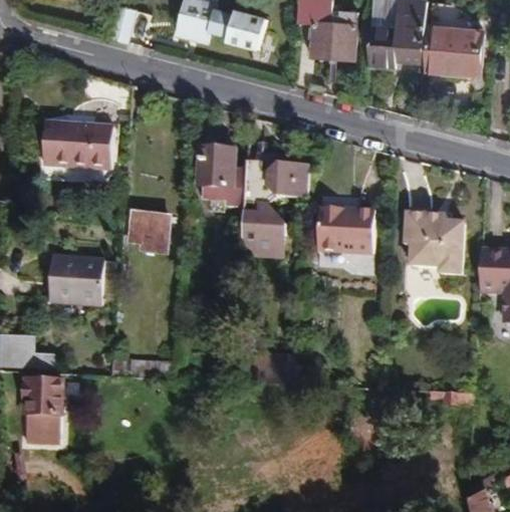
[(231,31),(234,17),(216,12),(219,3),(207,0),(182,0),(173,36),(208,45),(212,26),(214,27),(214,29),(214,30),(214,31),(215,32),(215,33),(216,35),(218,36),(219,36),(221,37),(222,37),(224,36),(225,36),(226,36),(226,35),(227,34),(228,34),(229,33),(229,31),(231,31)]
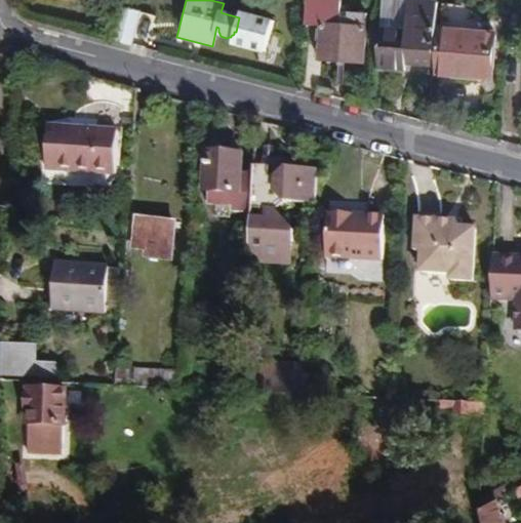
[(303,0),(302,24),(317,25),(315,58),(362,62),(365,25),(363,25),(364,11),(338,7),(338,0),(303,0)]
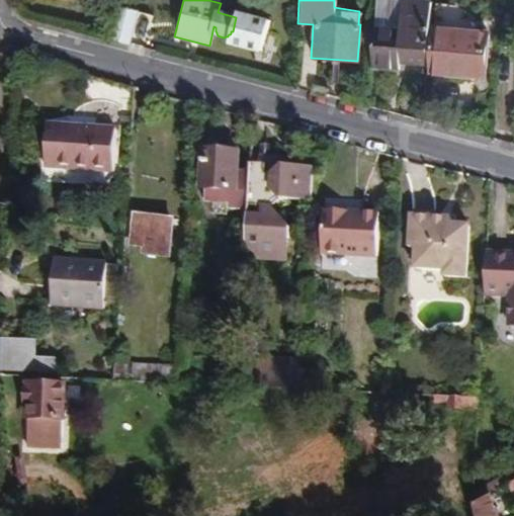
[(398,63),(423,65),(428,0),(400,0),(398,26),(372,25),(370,24),(367,69),(398,71),(398,63)]
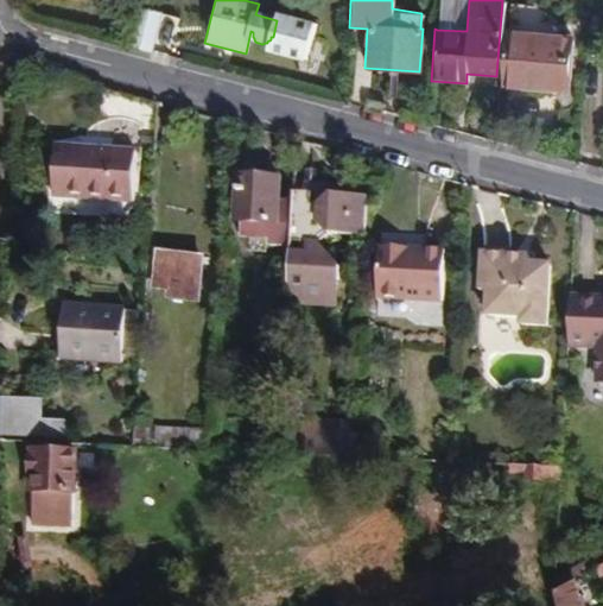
[(467,31),(469,0),(438,0),(437,30),(467,31)]
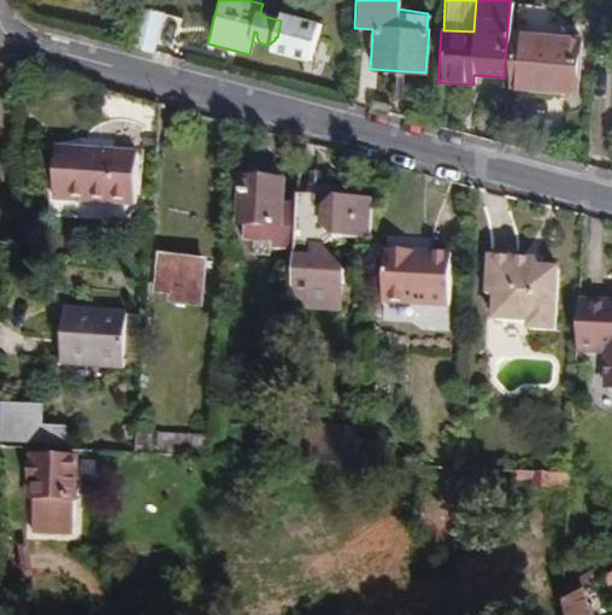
[(277,37),(275,53),(312,63),(321,27),(282,17),(281,21),(277,37)]
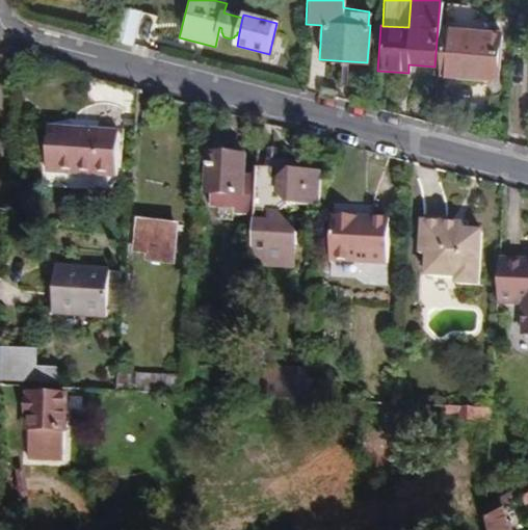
[(500,31),(444,26),(440,75),(495,80),(500,31)]
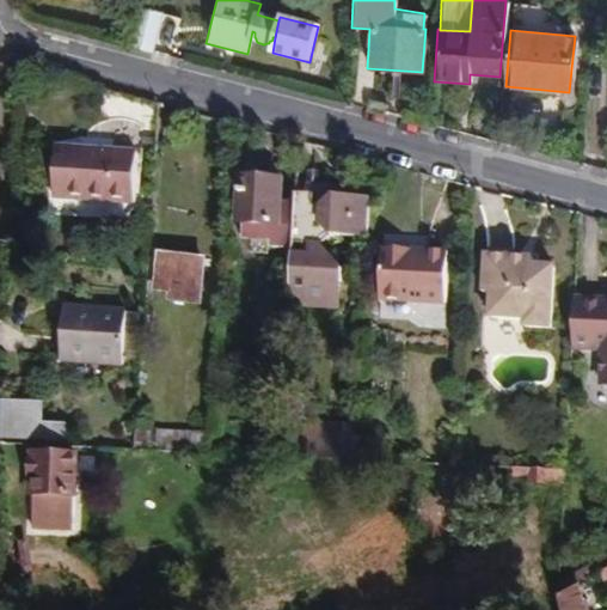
[(96,146),(153,151),(157,104),(100,91),(96,146)]
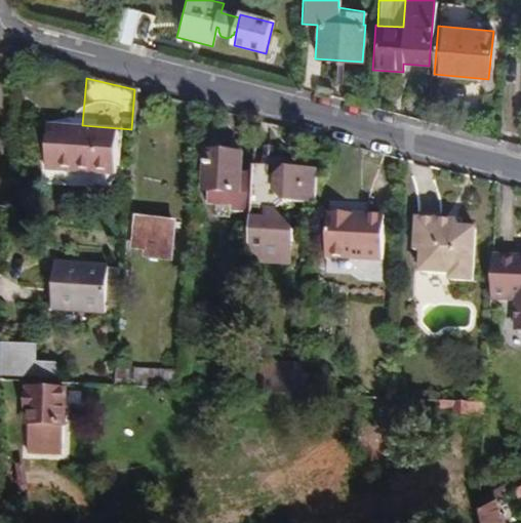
[(46,124),(43,169),(112,174),(115,129),(46,124)]
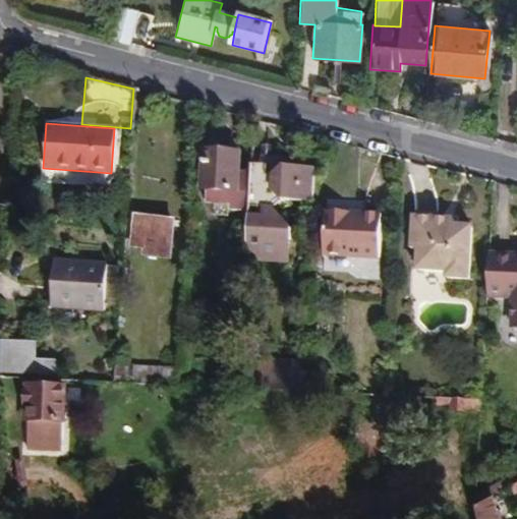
[(246,211),(249,169),(237,168),(238,151),(199,149),(198,189),(203,189),(203,203),(228,204),(227,211),(246,211)]
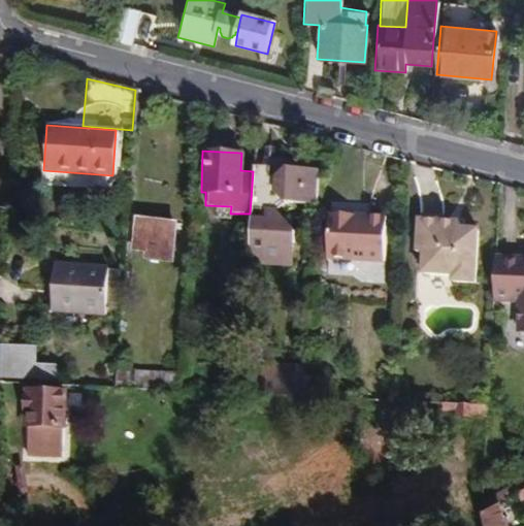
[(254,254),(260,261),(280,262),(288,256),(282,245),(283,240),(292,240),(293,230),(284,218),(274,218),(274,208),(281,203),(303,203),(304,178),(293,170),(283,170),(273,177),(267,176),(267,166),(253,164),(253,171),(250,214),(247,254),(254,254)]
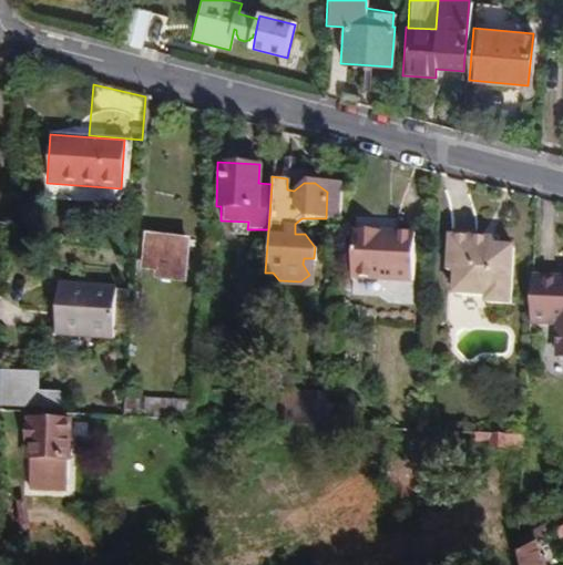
[(326,218),(335,218),(337,193),(327,192),(326,218)]
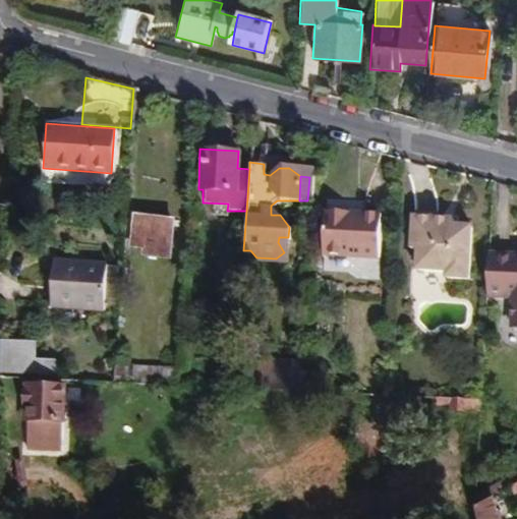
[(347,212),(323,210),(320,254),(377,258),(380,213),(347,211),(347,212)]
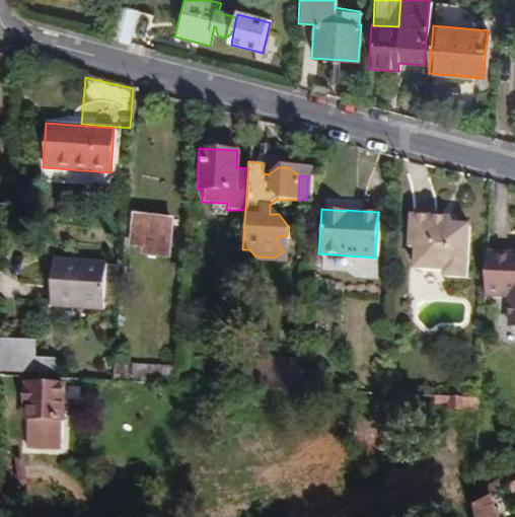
[(448,216),(410,214),(407,245),(415,246),(413,268),(442,270),(442,276),(464,277),(468,224),(449,222),(448,216)]
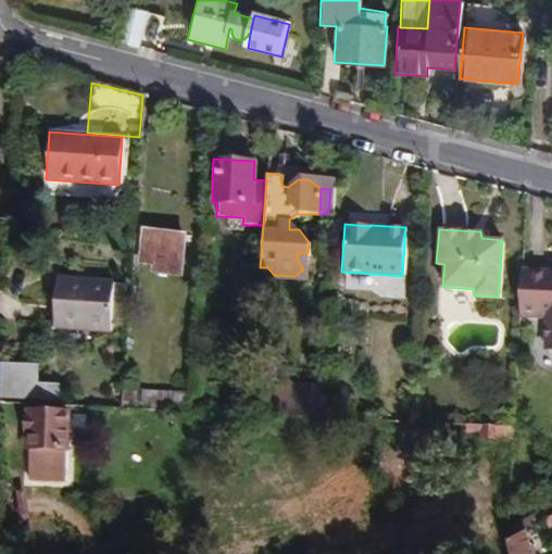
[(182,238),(142,233),(138,261),(152,262),(151,269),(177,273),(182,238)]
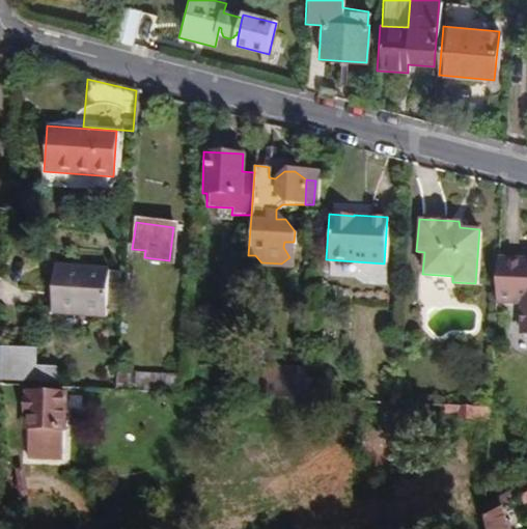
[(289,257),(294,242),(284,242),(283,247),(289,257)]
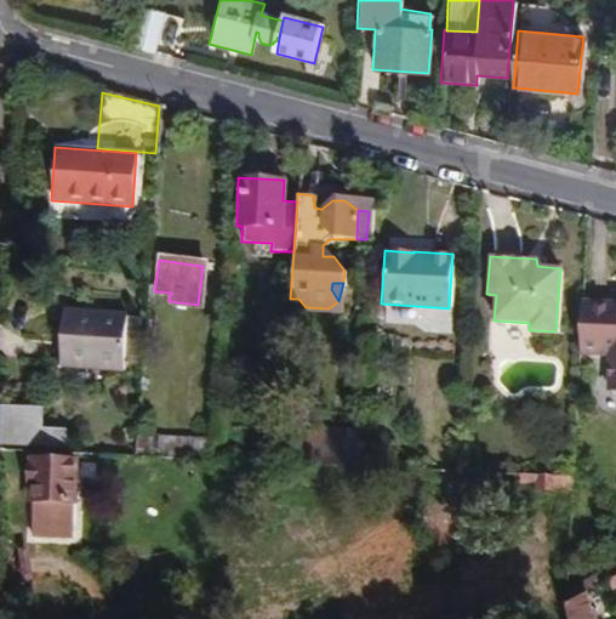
[(615,388),(615,301),(580,300),(576,353),(606,355),(605,388),(615,388)]
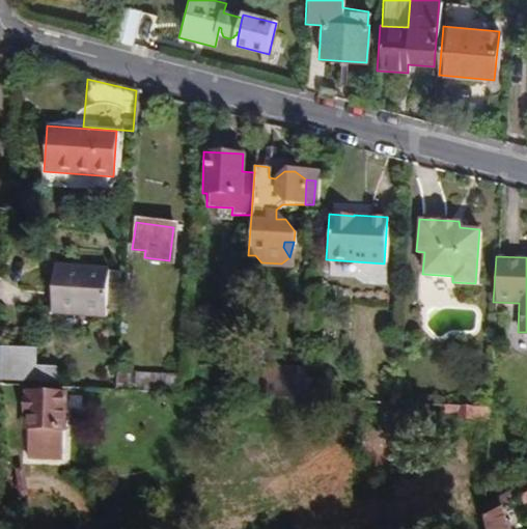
[(104,316),(108,268),(53,265),(49,311),(104,316)]
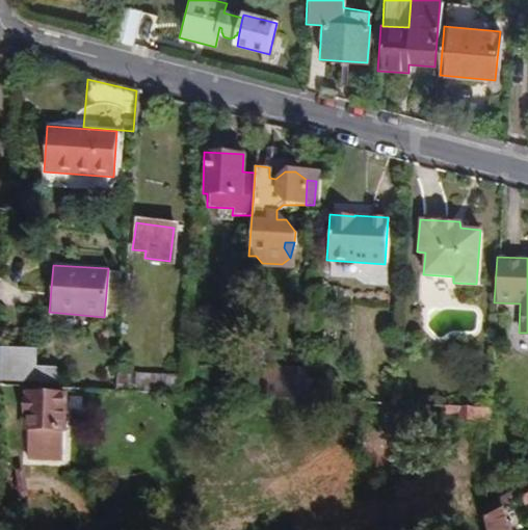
[(247,377),(268,378),(269,365),(269,363),(264,363),(265,337),(249,336),(248,364),(247,377)]
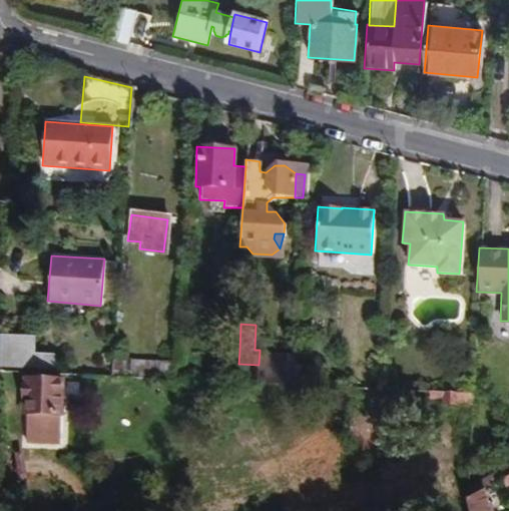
[(51,355),(30,354),(31,344),(0,343),(0,364),(50,366),(51,355)]
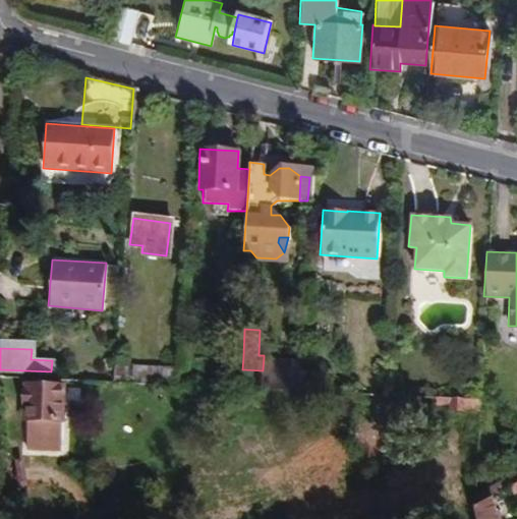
[(312,353),(299,352),(299,358),(298,371),(310,371),(312,353)]
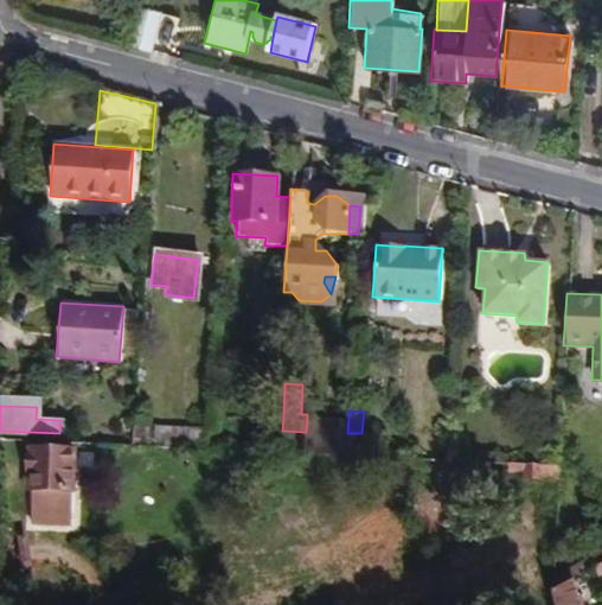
[(283,415),(277,414),(275,451),(346,454),(347,433),(348,418),(307,416),(306,432),(282,431),(283,415)]
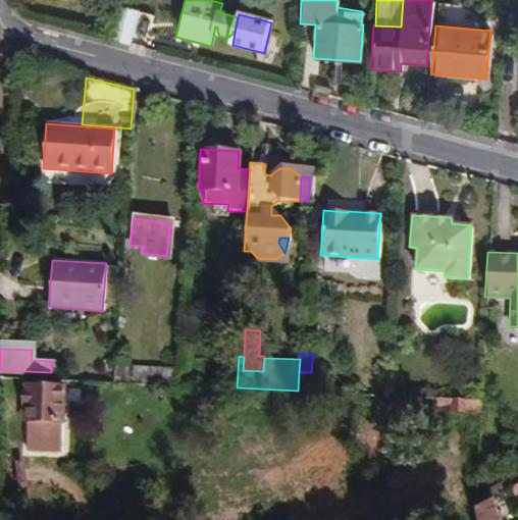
[(172,385),(174,366),(113,363),(111,382),(172,385)]
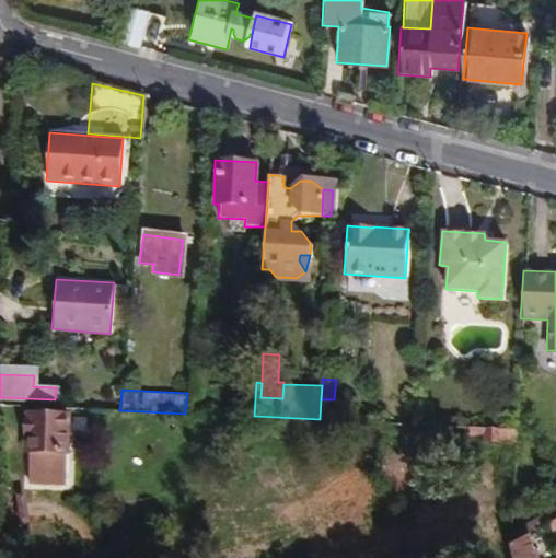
[(458,426),(465,426),(514,429),(516,402),(459,399),(458,426)]
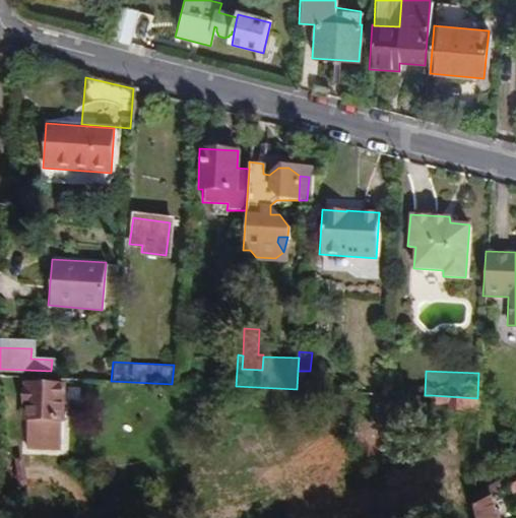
[(21,446),(62,449),(67,386),(26,382),(21,446)]
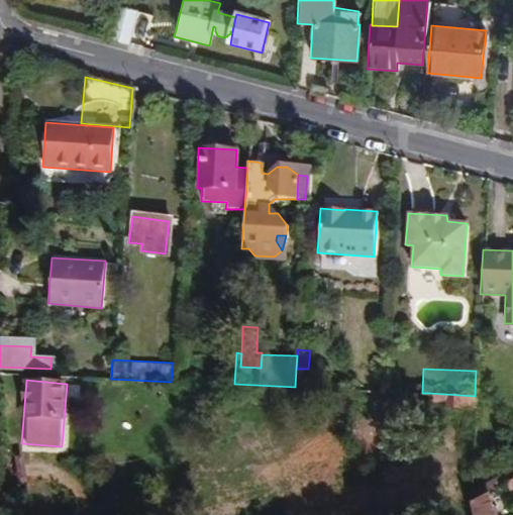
[(475,396),(429,393),(429,402),(442,402),(442,408),(462,411),(462,407),(474,408),(475,396)]
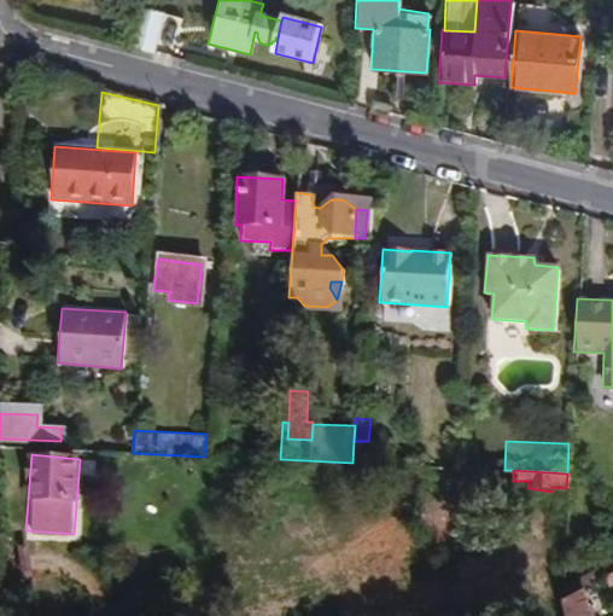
[(28,544),(15,546),(19,579),(31,576),(28,544)]
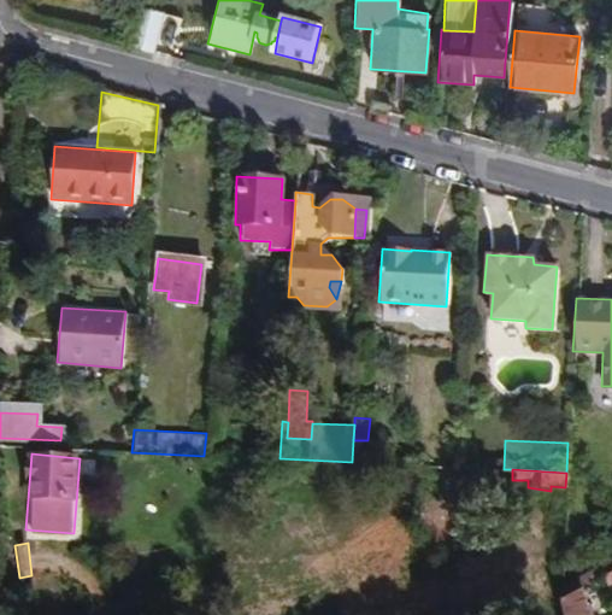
[(611,569),(599,577),(606,586),(611,581),(611,569)]
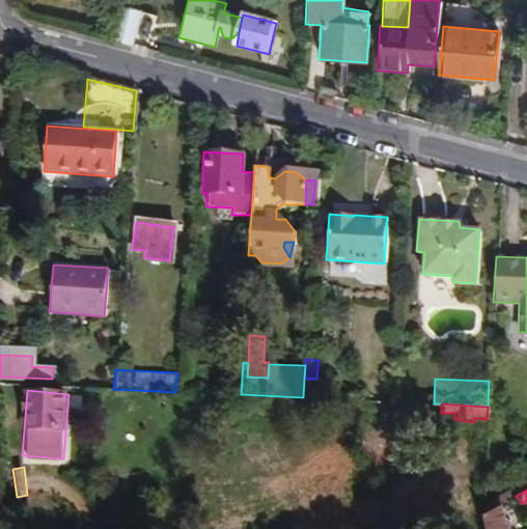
[(481,516),(482,528),(506,528),(498,506),(481,516)]
